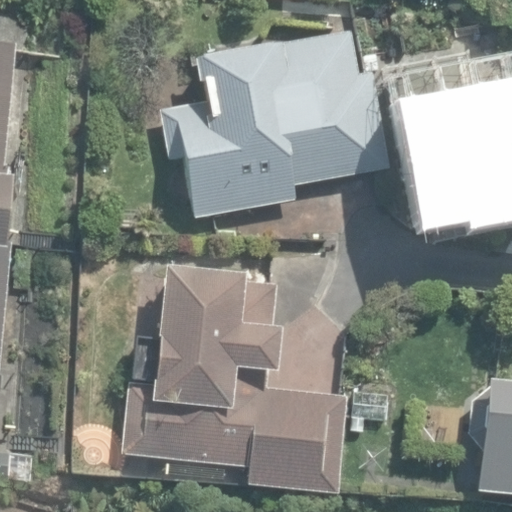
[(184,160),(193,218),(294,202),(291,188),(388,172),(372,74),(357,77),(349,33),(209,56),(207,48),(184,52),(187,69),(198,68),(204,105),(161,112),(169,162),(184,160)]
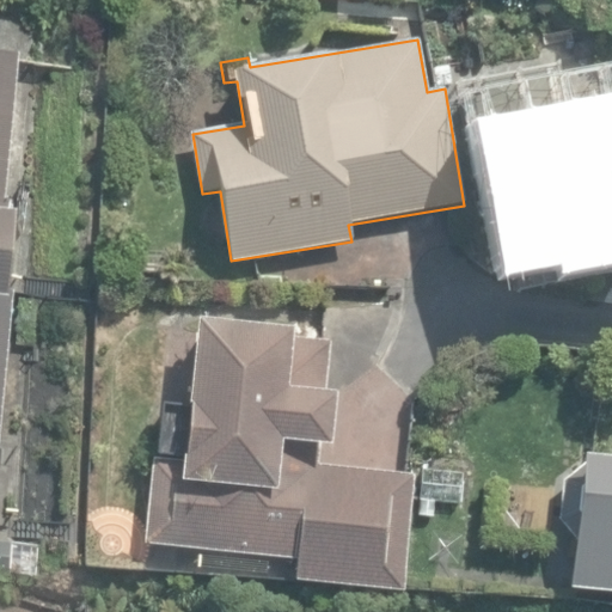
[(0,297),(10,298),(18,213),(2,210),(18,54),(0,51),(0,297)]
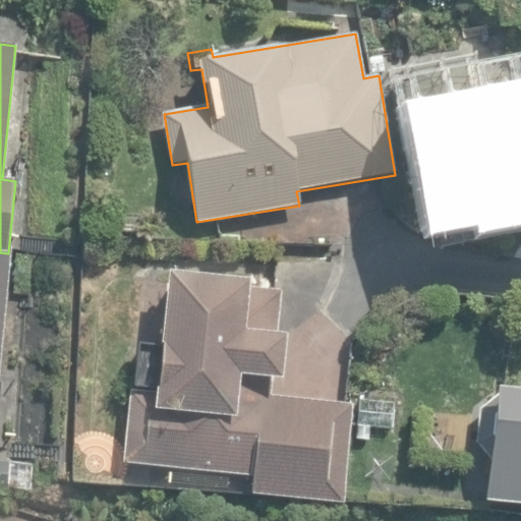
[(498,200),(520,211),(520,110),(469,118),(460,61),(410,69),(412,83),(395,87),(405,148),(424,145),(431,188),(456,184),(458,198),(497,192),(498,200)]
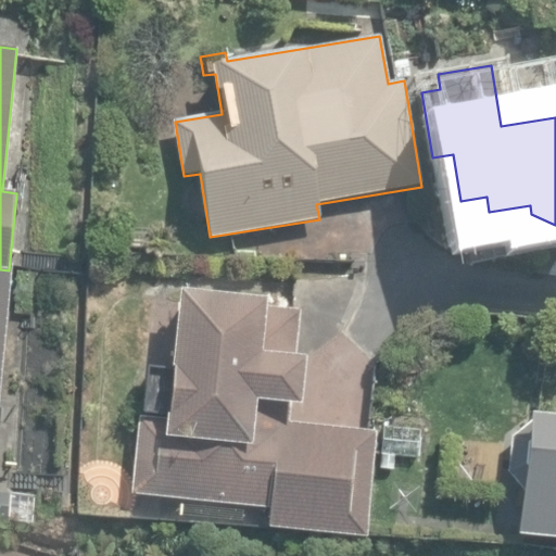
[(0,369),(9,270),(0,269),(0,369)]
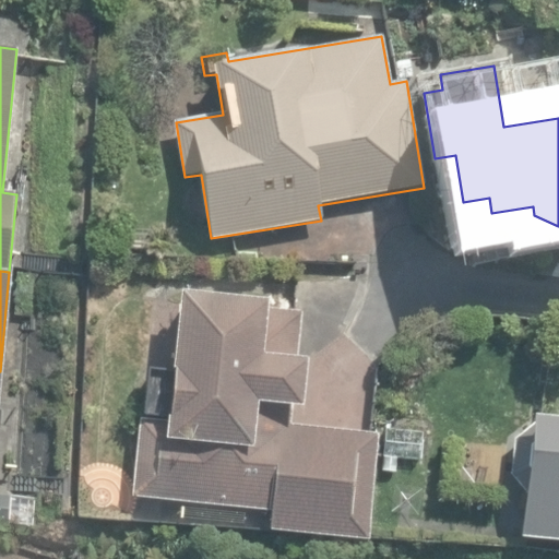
[(266,531),(366,540),(376,435),(287,426),(289,405),(301,406),(306,358),(294,357),(298,313),(270,310),(271,301),(181,293),(168,420),(140,418),(132,498),(269,512),(266,531)]
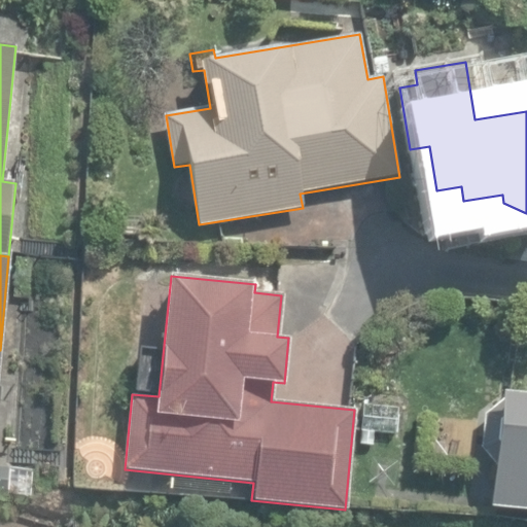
[(488,508),(526,512),(526,394),(498,392),(488,508)]
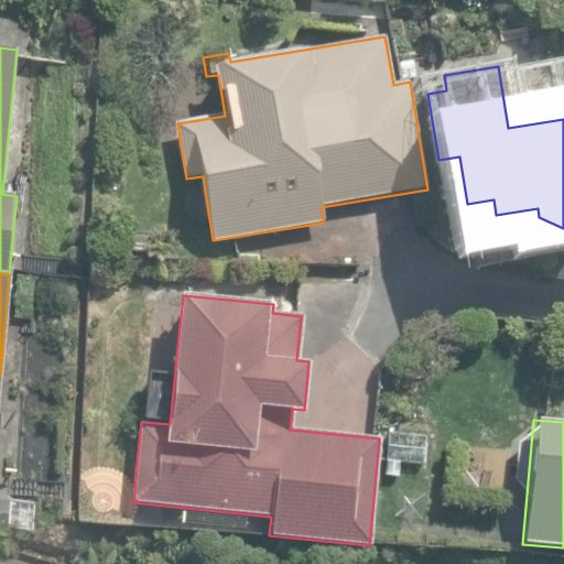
[(383,461),(421,462),(423,437),(384,435),(383,461)]
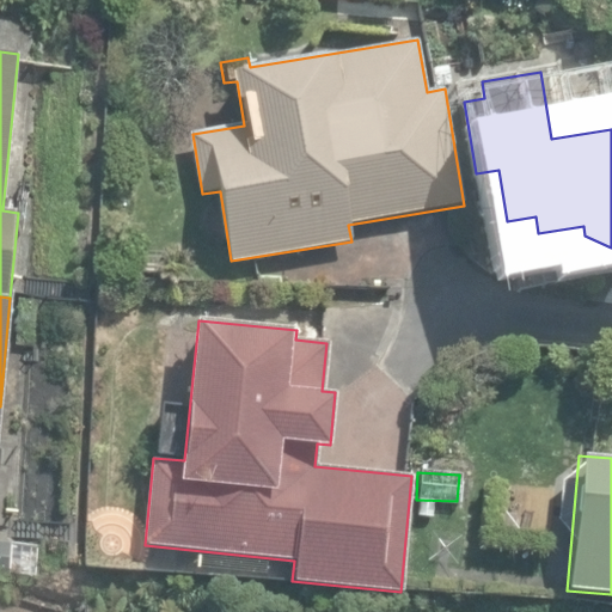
[(0,575),(40,579),(41,549),(0,545),(0,575)]
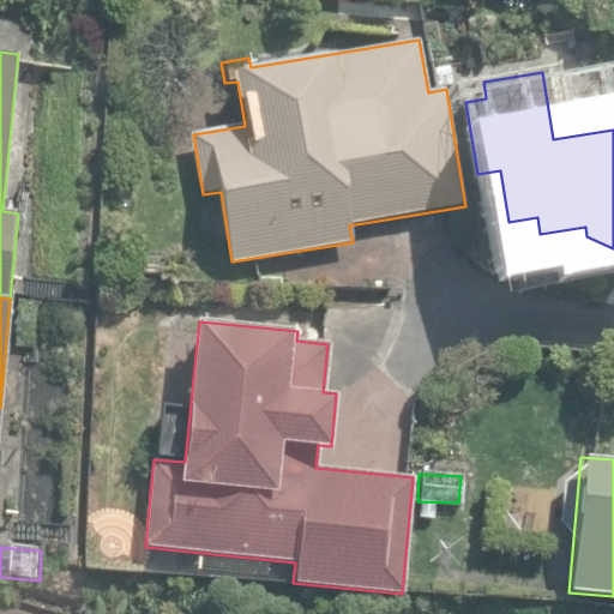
All buildings are outlined.
